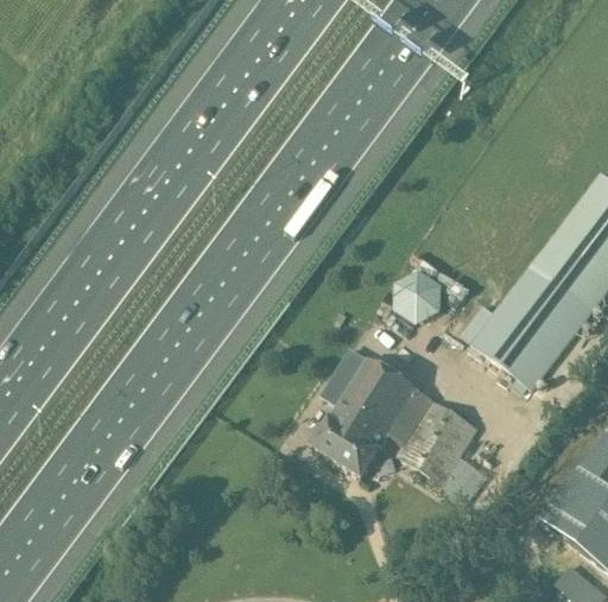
[(607,173),(603,170),(474,337),(472,341),(532,387),(607,287),(607,173)]
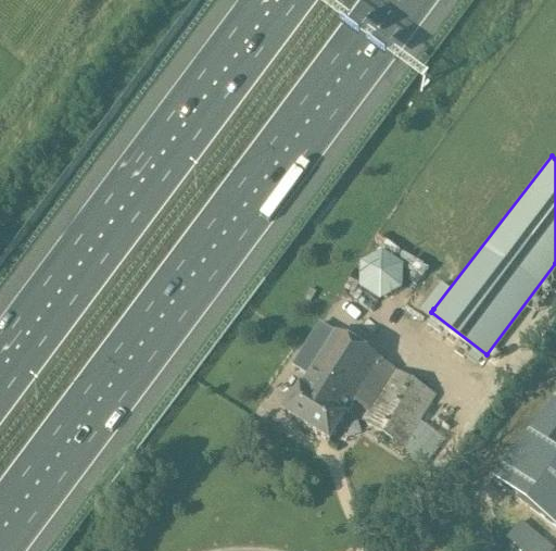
[(358,291),(402,289),(400,250),(356,252),(358,291)]
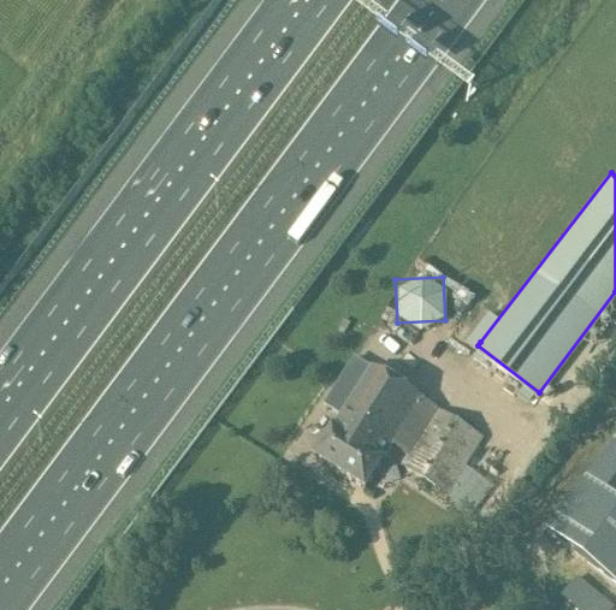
[(315,454),(365,484),(421,394),(372,363),(315,454)]
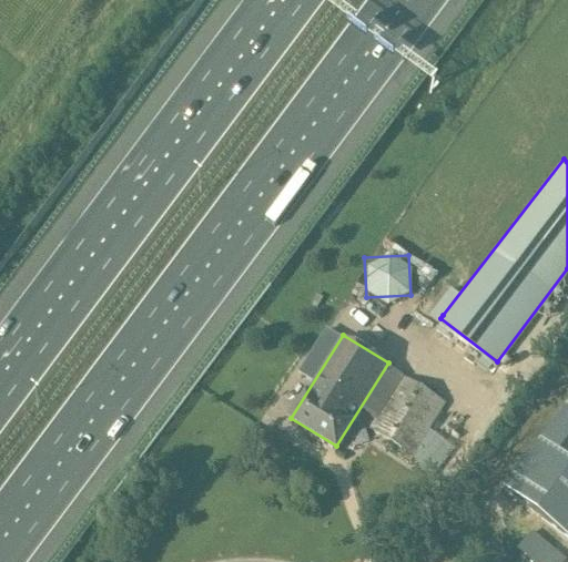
[(371,425),(414,452),(447,399),(402,370),(371,425)]
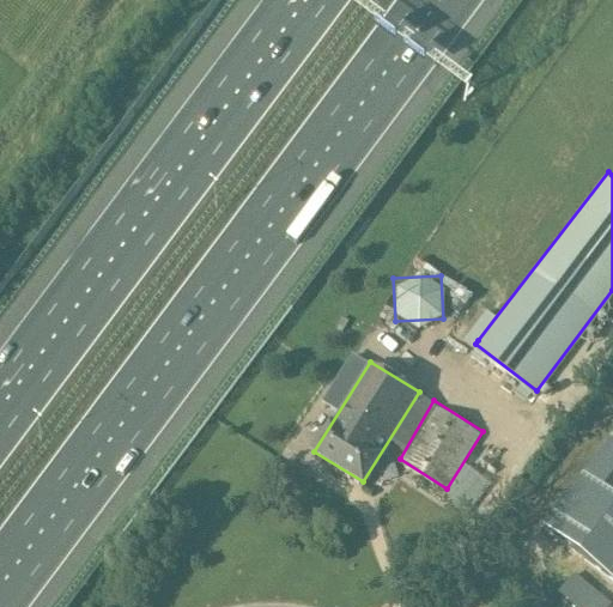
[(612,437),(558,510),(612,552),(612,437)]
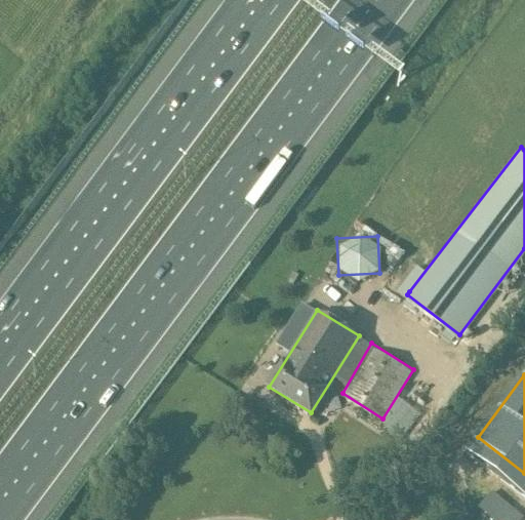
[(515,506),(502,519),(519,519),(524,514),(515,506)]
